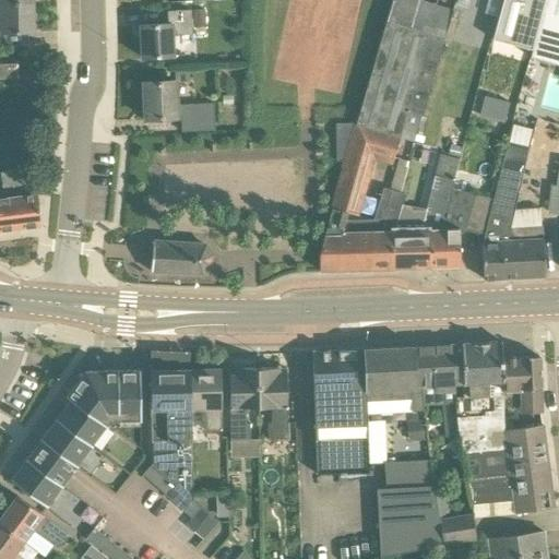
[(418,0),(393,0),(357,123),(356,126),(401,139),(415,142),(445,40),(454,10),(418,0)]
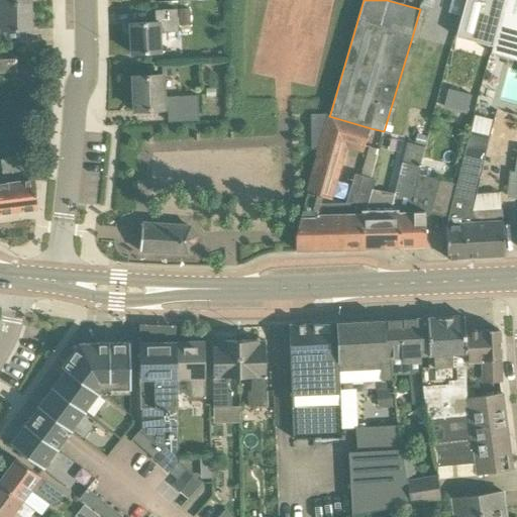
[(467,0),(457,36),(494,45),(505,0),(467,0)]
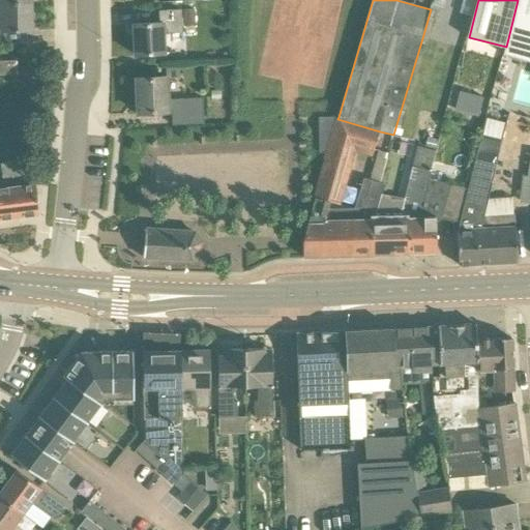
[(529,0),(519,0),(503,59),(529,65),(529,0)]
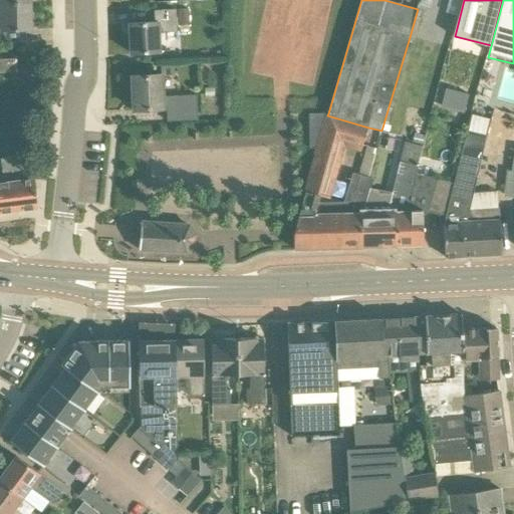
[(32,23),(32,3),(1,4),(0,3),(0,30),(2,31),(32,31),(32,23)]
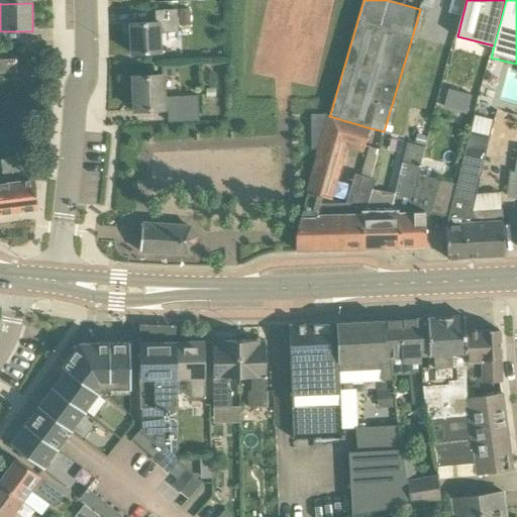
[(179,26),(178,10),(156,11),(157,23),(130,24),(131,55),(162,53),(161,34),(179,33),(179,26)]
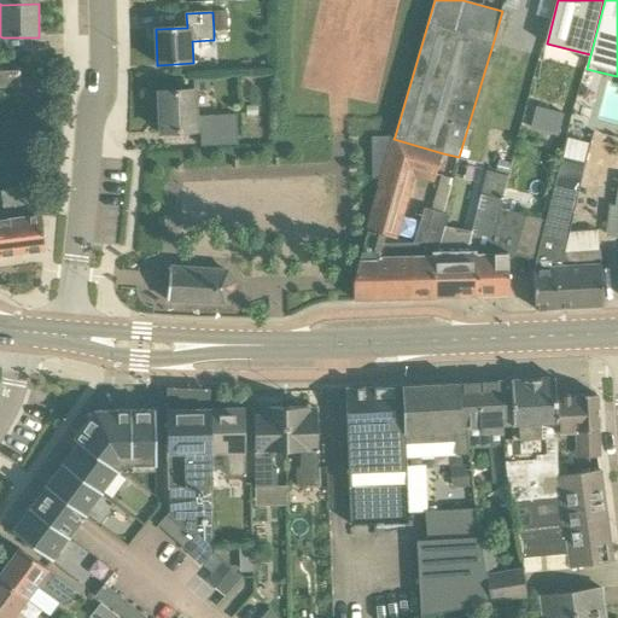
[(210,79),(193,80),(194,91),(196,91),(210,91),(210,79)]
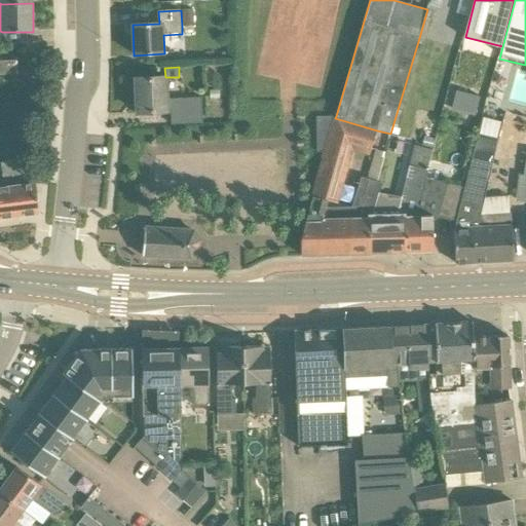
[(525,128),(525,67),(523,67),(515,92),(525,96),(525,121),(524,128),(525,128)]
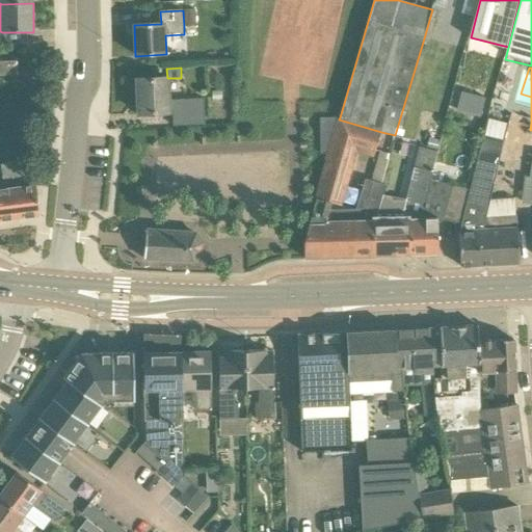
[(169,101),(168,78),(167,78),(137,80),(138,113),(169,112),(169,111),(178,111),(179,126),(206,125),(204,99),(169,101)]
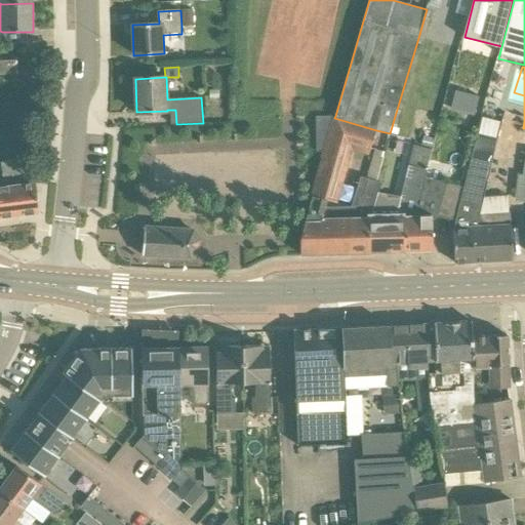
[(478,97),(455,91),(450,109),(474,115),(478,97)]
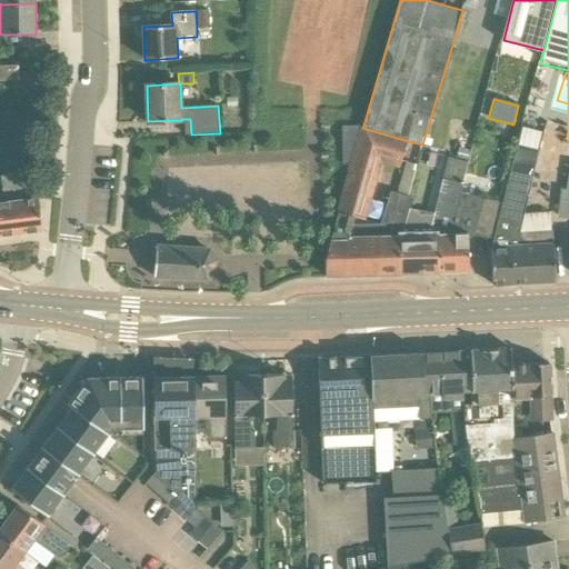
[(352,165),(362,128),(363,126),(342,127),(343,165),(352,165)]
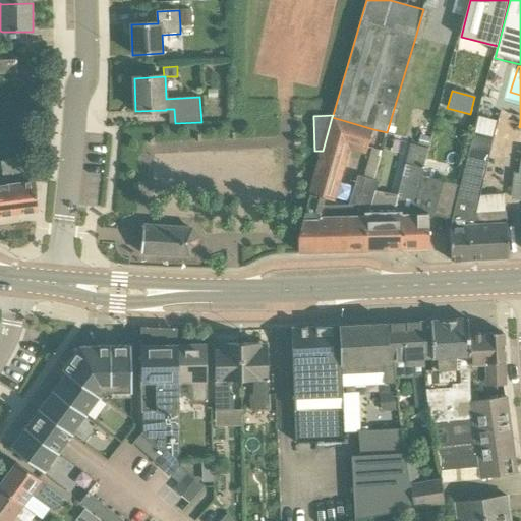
[(298,253),(322,252),(344,252),(343,207),(323,207),(325,198),(334,201),(349,148),(366,153),(373,129),(332,117),(323,151),(298,237),(298,253)]
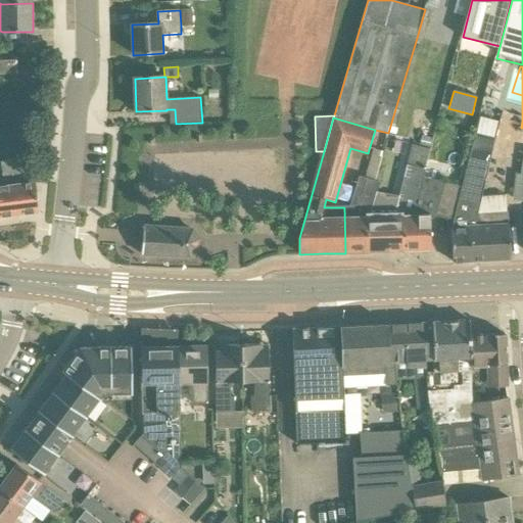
[(454,262),(472,260),(470,217),(479,217),(478,214),(489,164),(493,146),(474,141),(463,188),(454,220),(452,229),(454,262)]
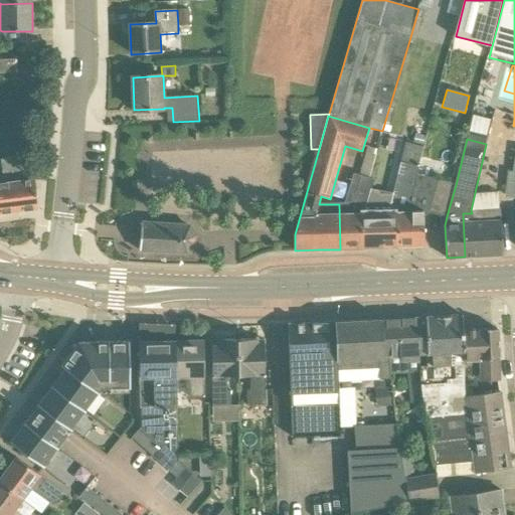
[(360,210),(362,248),(399,247),(398,210),(408,211),(418,175),(417,174),(424,147),(406,143),(389,209),(364,210),(360,210)]
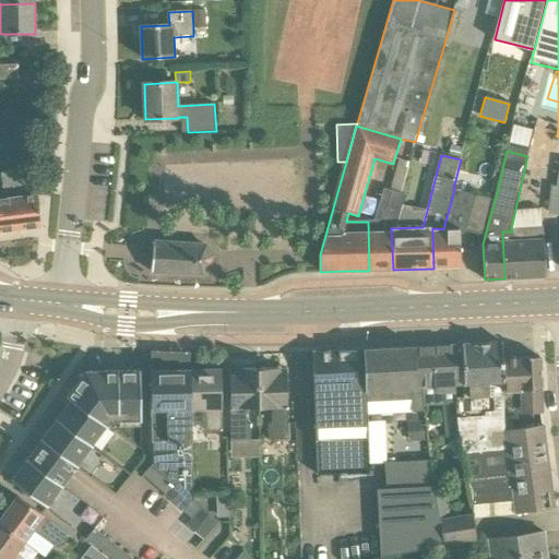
[(3,188),(23,186),(21,171),(1,174),(3,188)]
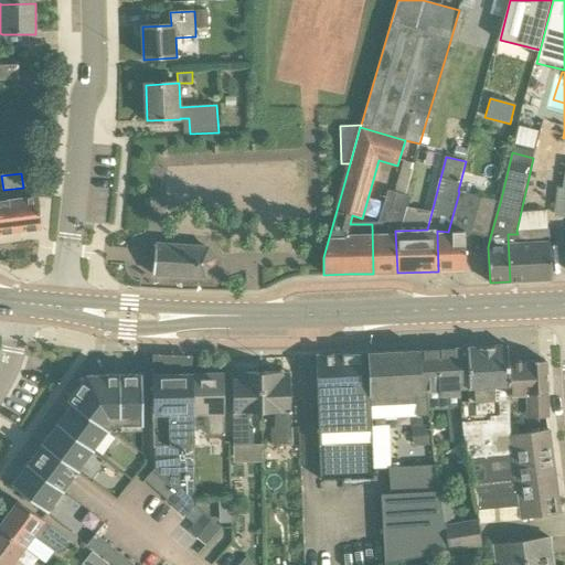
[(564,187),(564,190),(558,189),(554,215),(564,216),(564,187)]
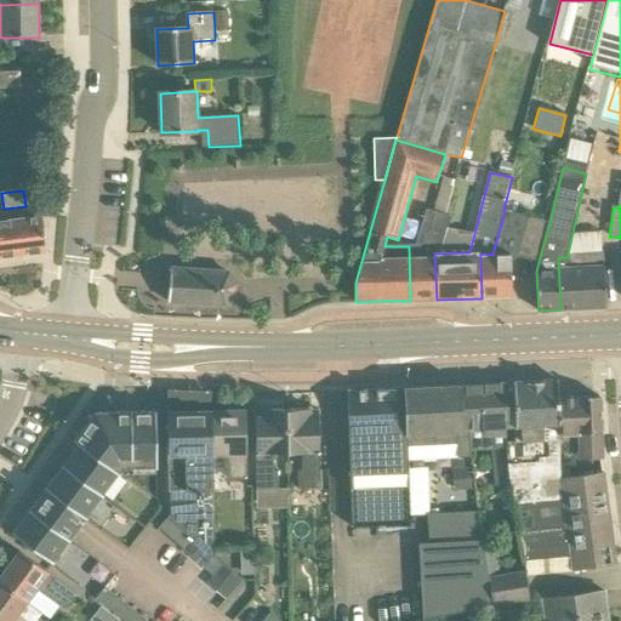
[(480,254),(482,298),(512,297),(511,256),(518,256),(539,261),(550,223),(505,211),(493,255),(480,254)]
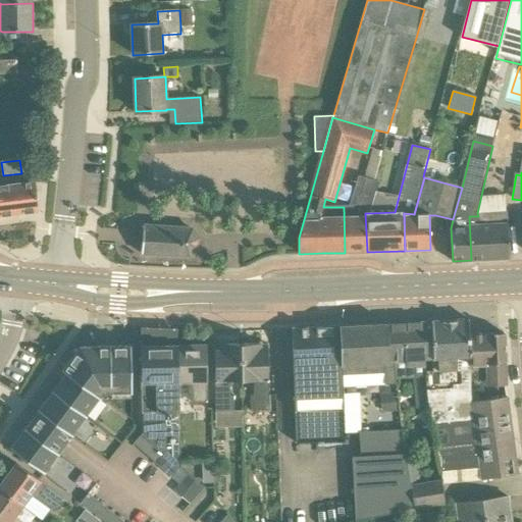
[(344,207),(345,253),(367,252),(365,213),(369,213),(378,183),(366,178),(358,206),(344,207)]
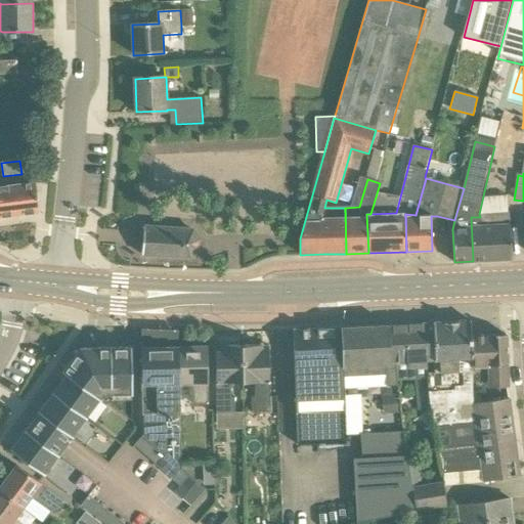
[(36,183),(0,187),(0,217),(39,213),(36,183)]
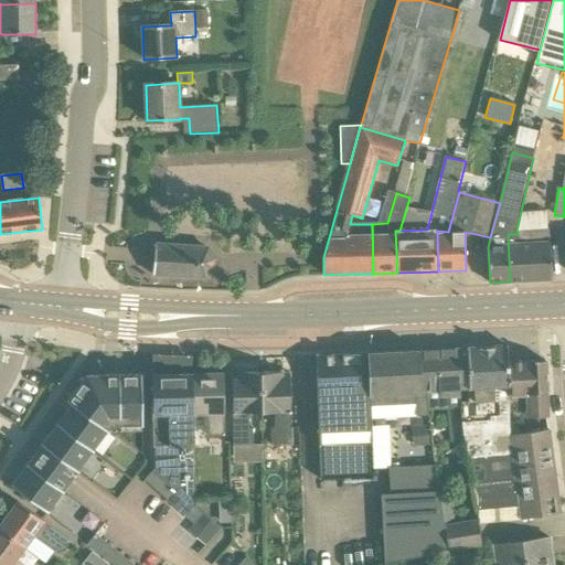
[(508,234),(510,281),(552,279),(550,230),(516,231),(518,234),(508,234)]
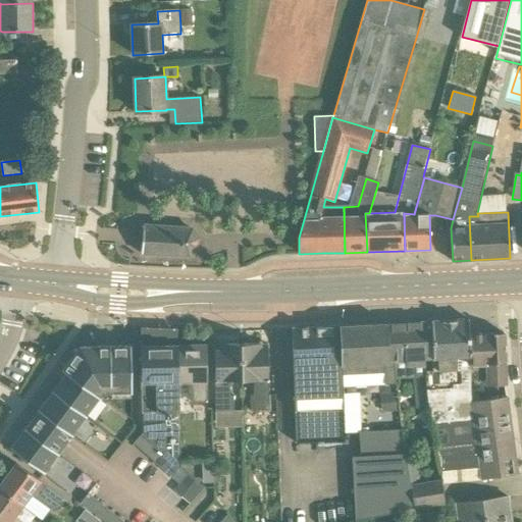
[(192,229),(144,225),(144,226),(141,254),(142,254),(190,257),(192,256),(198,250),(199,248),(199,240),(199,238),(194,230),(192,229)]
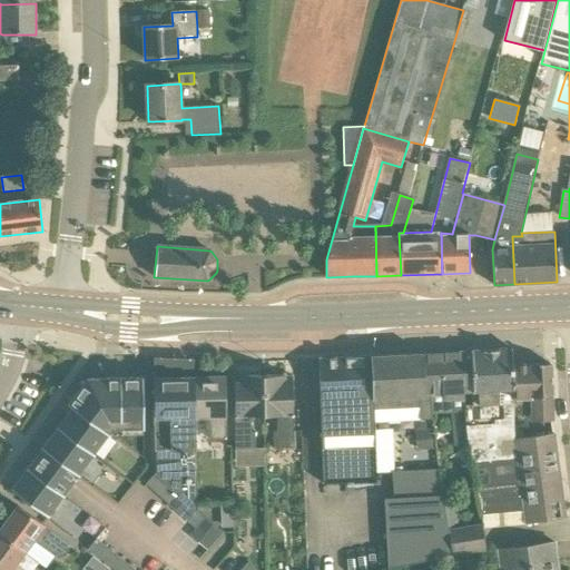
[(512,390),(513,366),(513,350),(471,352),(473,392),(474,404),(512,402),(512,399),(512,390)]
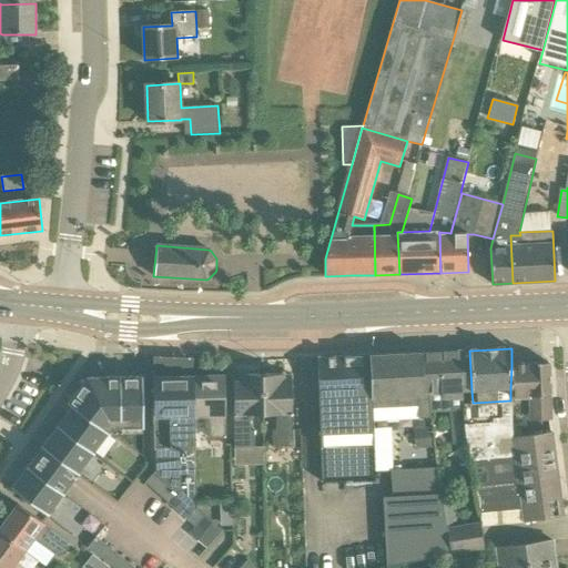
[(425,392),(430,393),(465,392),(463,351),(423,353),(425,392)]
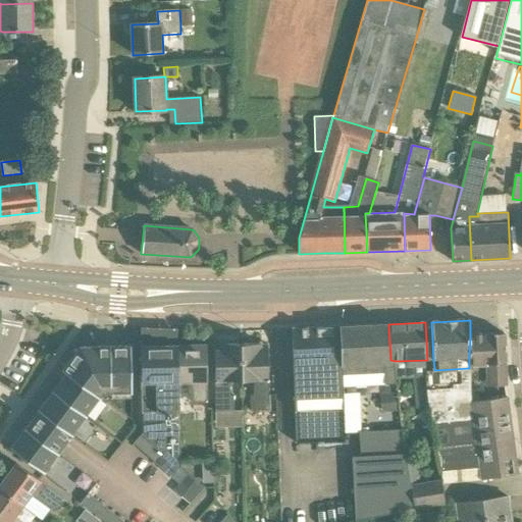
[(397,384),(396,361),(390,360),(388,324),(342,326),(344,388),(397,384)]
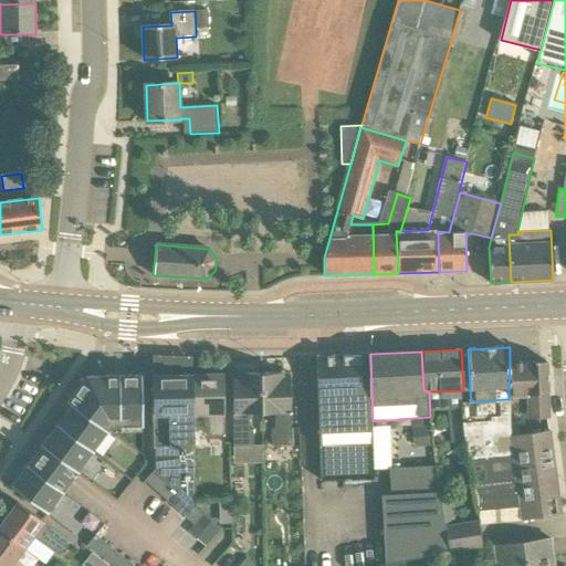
[(375,479),(373,421),(370,354),(317,357),(322,481),(344,480),(344,490),(358,489),(357,480),(375,479)]
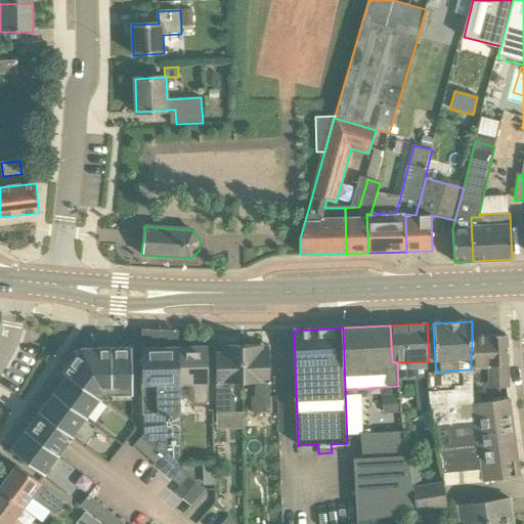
[(472,337),(471,358),(471,366),(486,365),(487,389),(508,388),(507,365),(508,365),(506,335),(488,336),(488,337),(472,337)]
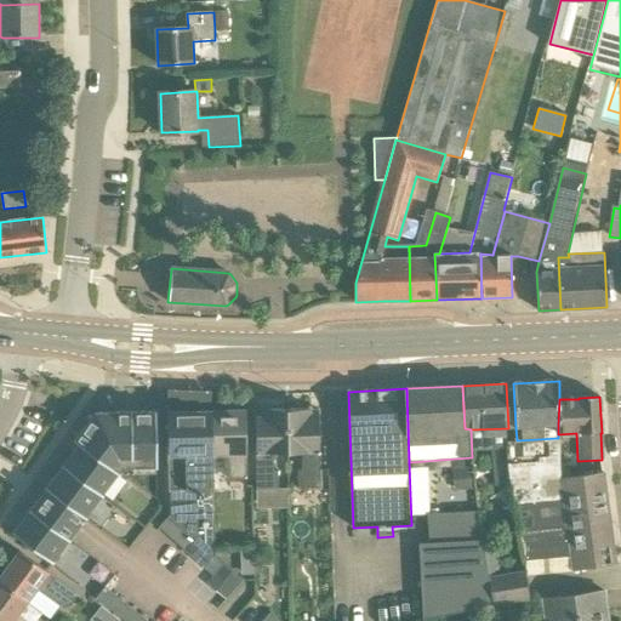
[(288,410),(289,453),(303,453),(303,471),(300,471),(300,489),(322,488),(319,410),(311,410),(311,409),(288,410)]
